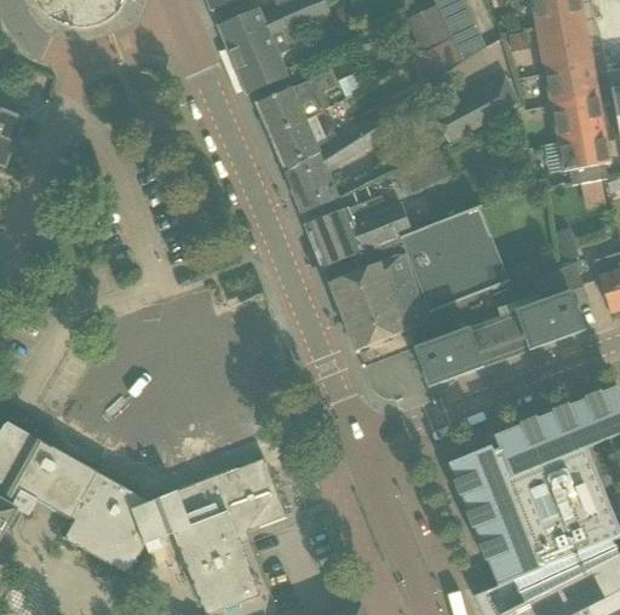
[(36,0),(39,4),(41,7),(44,10),(47,13),(50,16),(51,15),(65,10),(70,23),(69,24),(74,26),(78,26),(82,26),(86,26),(91,26),(95,24),(99,23),(103,21),(107,19),(110,17),(114,15),(116,11),(120,9),(119,7),(116,0),(36,0)]
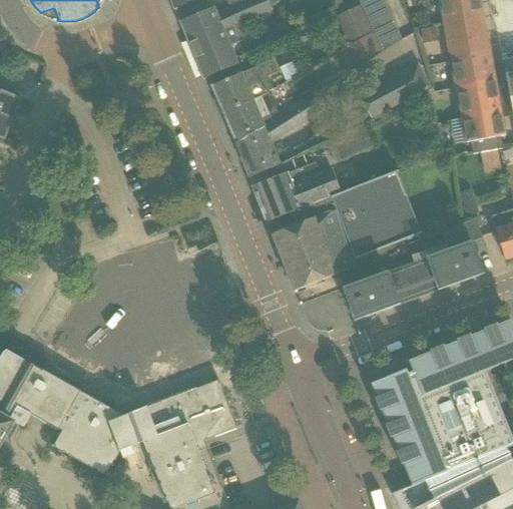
[(180,20),(180,22),(181,21),(196,58),(203,73),(202,73),(203,75),(207,74),(237,61),(229,43),(245,35),(239,20),(260,11),(258,5),(269,1),(268,0),(242,0),(216,11),(213,5),(180,20)]
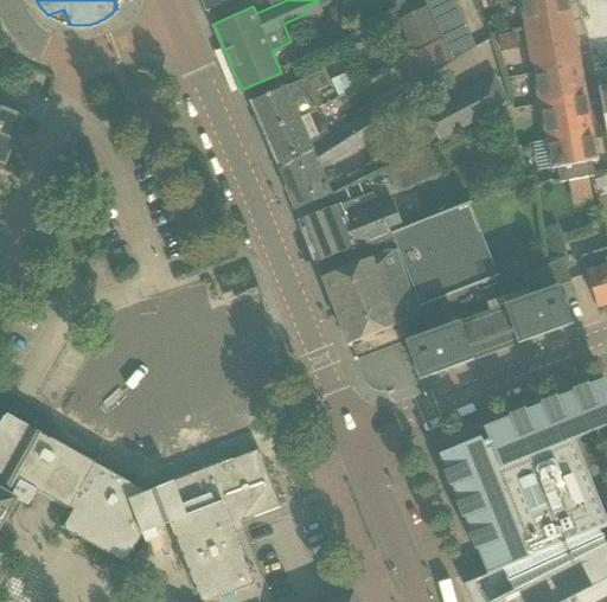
[(521,0),(525,19),(570,11),(568,0),(521,0)]
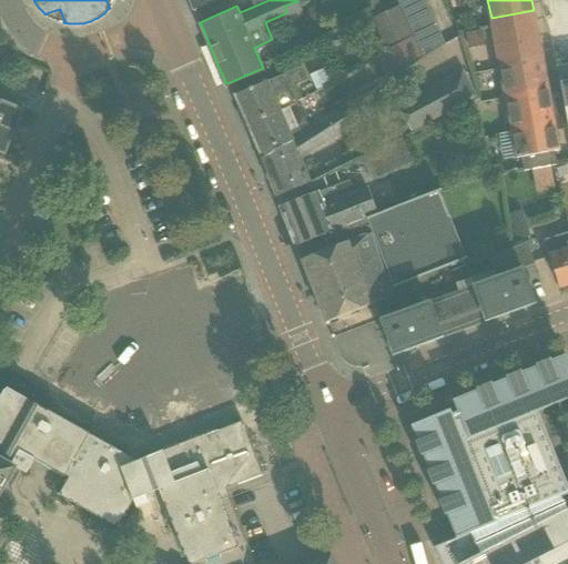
[(386,43),(412,32),(398,3),(373,14),(386,43)]
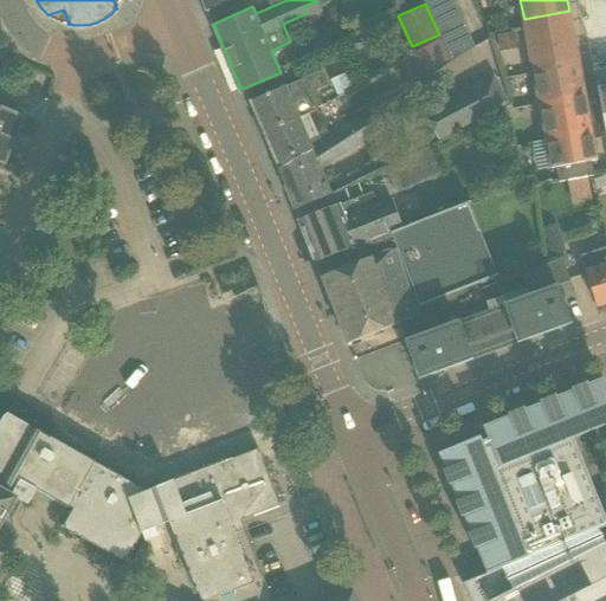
[(532,60),(578,51),(569,11),(524,19),(532,60)]
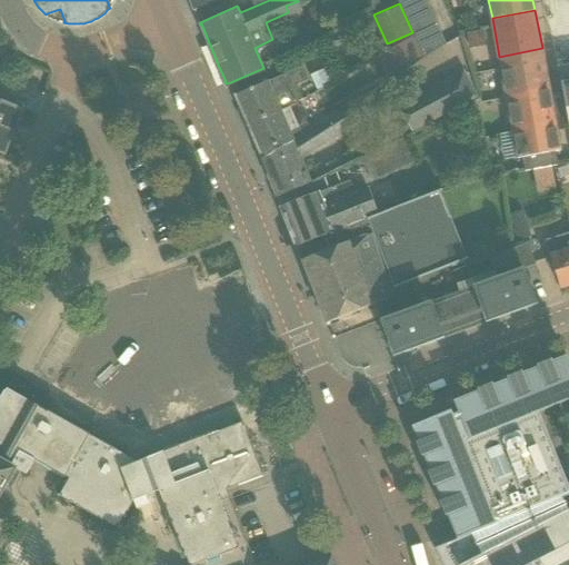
[(467,45),(485,42),(482,27),(465,29),(467,45)]
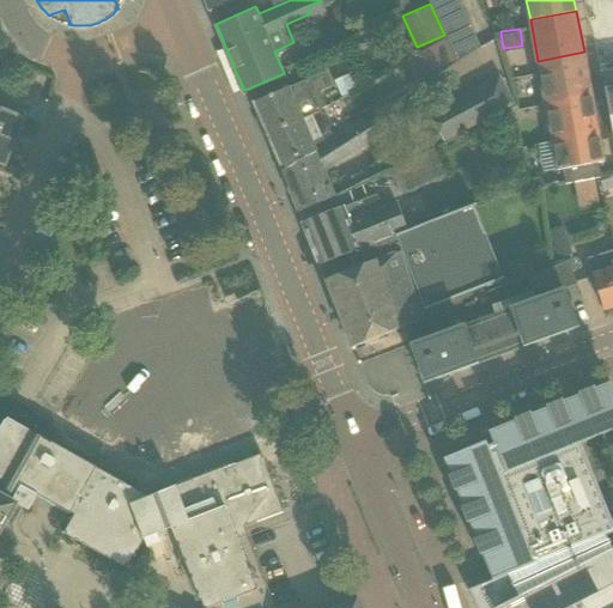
[(545,102),(592,93),(584,52),(538,61),(545,102)]
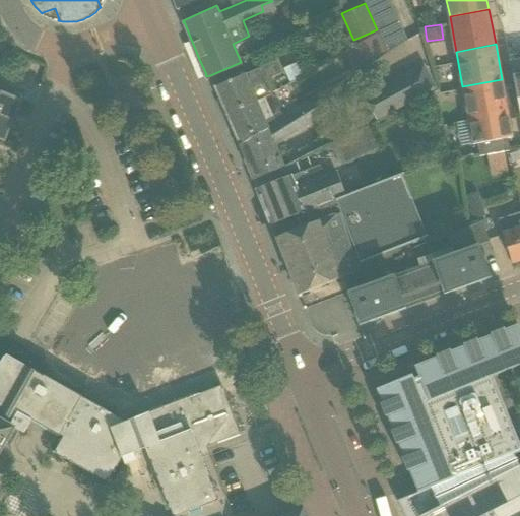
[(214,84),(225,111),(271,91),(270,90),(276,87),(270,75),(280,70),(275,59),(244,72),(214,84)]
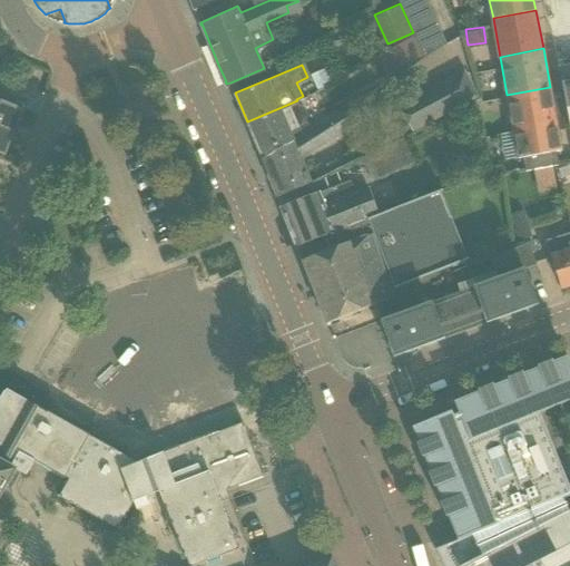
[(13,88),(0,83),(0,124),(13,129),(21,108),(22,106),(9,100),(13,88)]
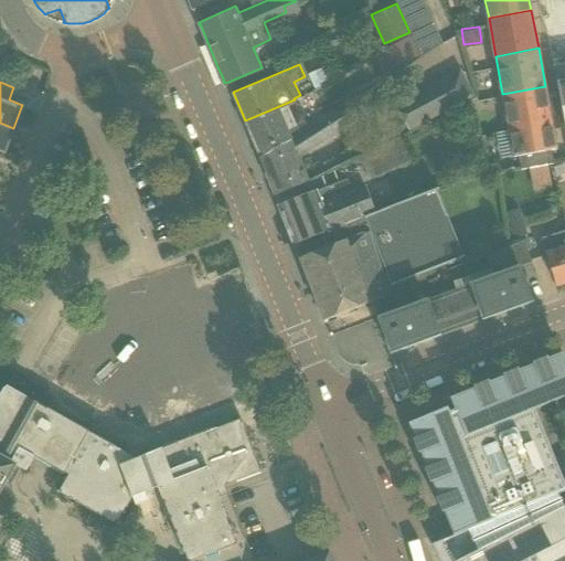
[(440,110),(428,86),(396,103),(409,127),(440,110)]
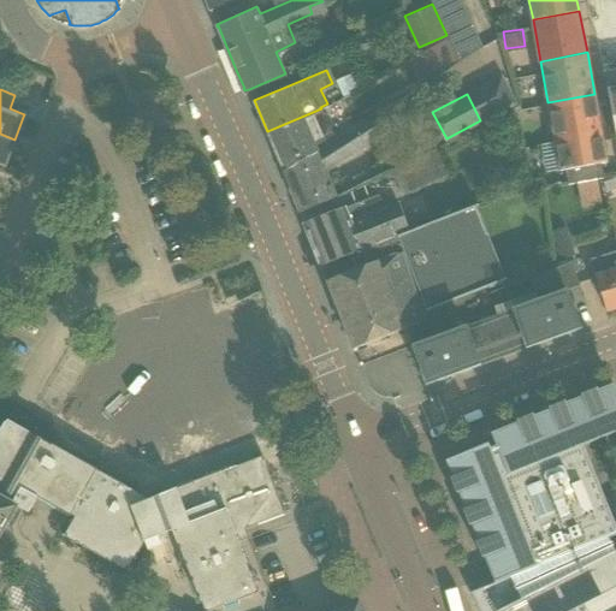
[(594,94),(548,102),(555,140),(602,131),(594,94)]
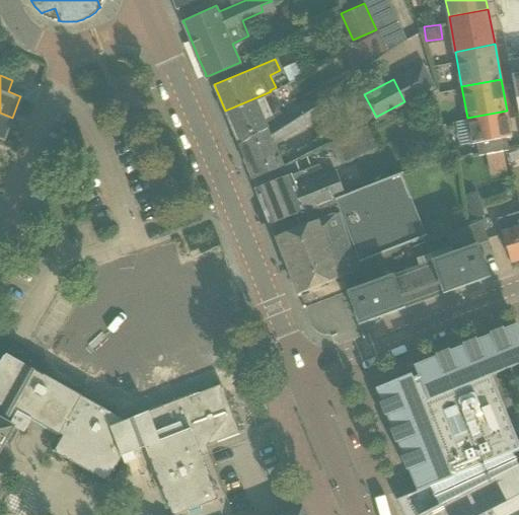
[(284,116),(283,115),(239,142),(253,176),(283,164),(274,142),(337,102),(327,87),(284,116)]
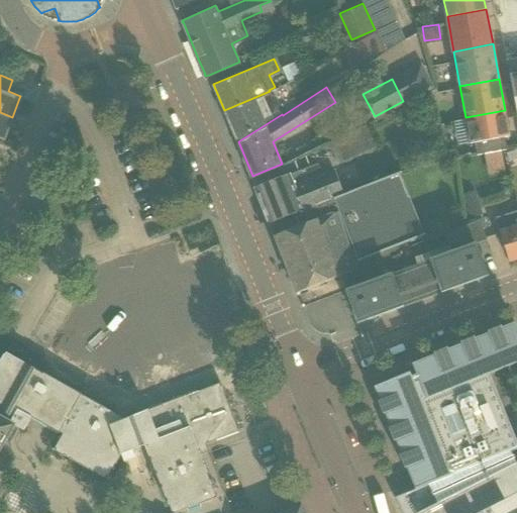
[(238,141),(282,114),(278,107),(280,102),(276,95),(270,92),(270,91),(224,110),(236,136),(238,141)]
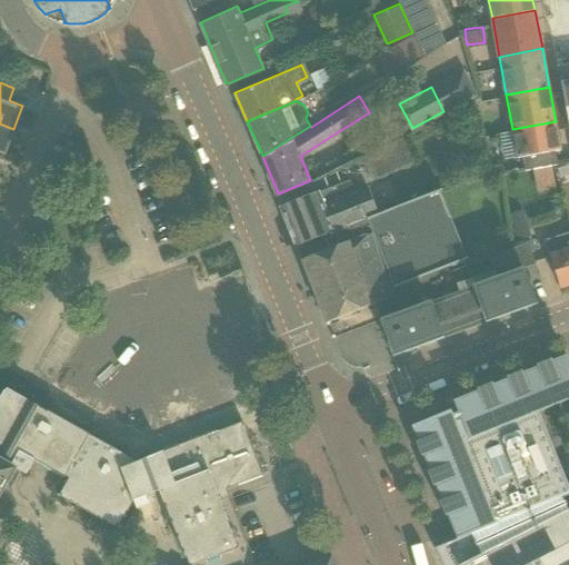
[(555,148),(560,147),(556,121),(512,129),(517,155),(522,154),(525,168),(557,161),(555,148)]
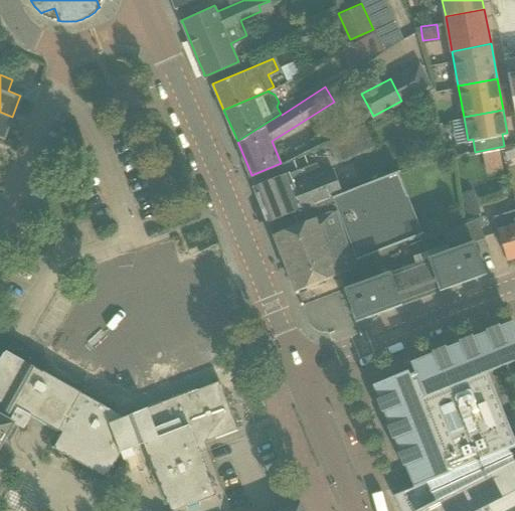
[(5,135),(12,117),(0,112),(0,135),(4,138),(5,135)]
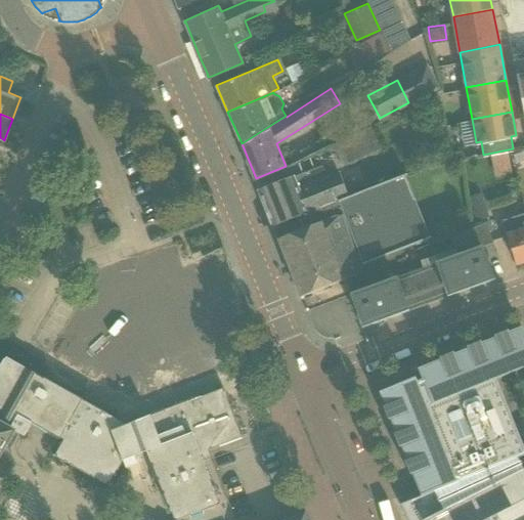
[(370,125),(334,143),(343,164),(382,147),(370,125)]
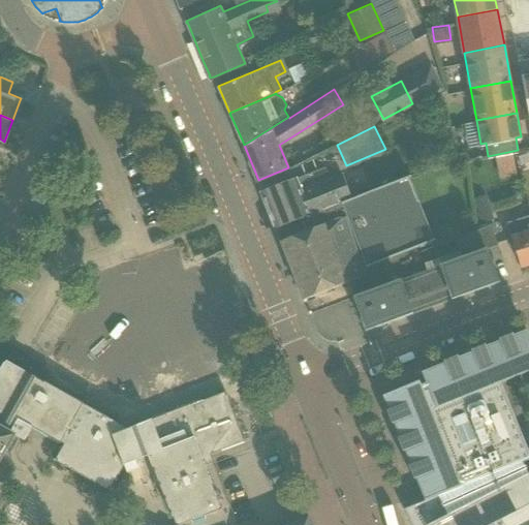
[(527,152),(518,154),(520,163),(528,160),(527,152)]
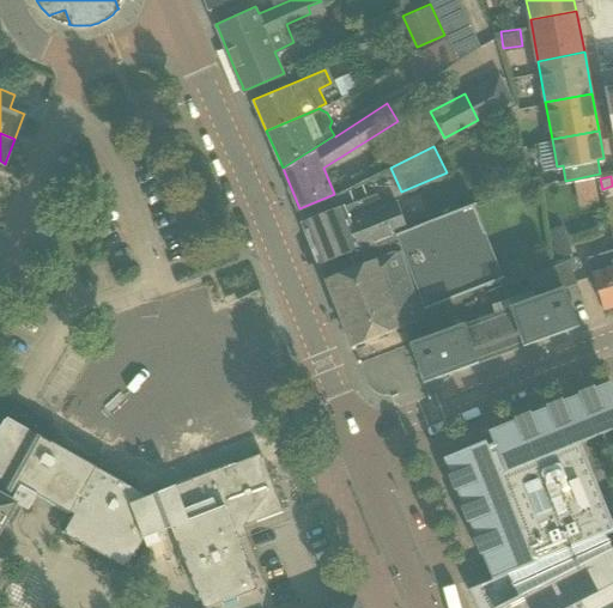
[(354,202),(303,220),(311,241),(399,207),(396,199),(395,199),(382,204),(377,193),(366,198),(354,202)]
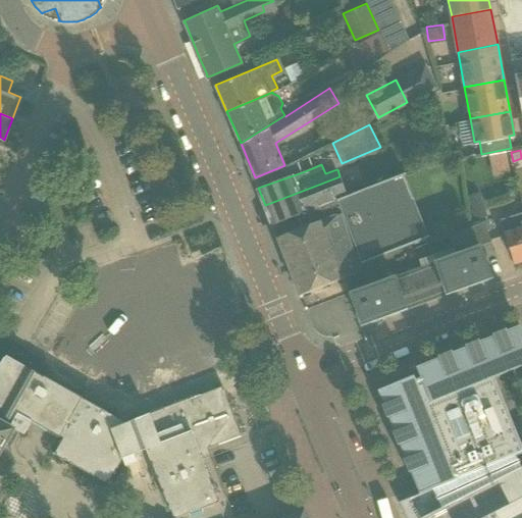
[(277,237),(300,294),(302,293),(338,277),(342,276),(358,270),(356,263),(416,240),(403,206),(415,201),(404,172),(390,177),(366,187),(347,195),(315,206),(297,213),(302,226),(280,236),(277,237)]
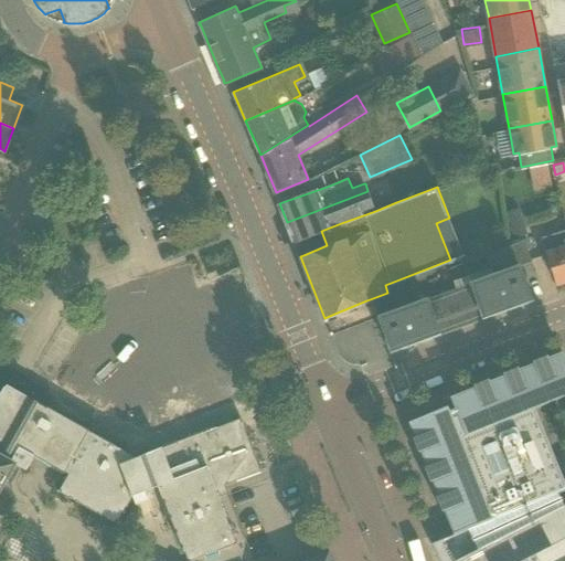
[(368,191),(287,222),(294,242),(295,241),(321,231),(341,223),(375,211),(368,191)]
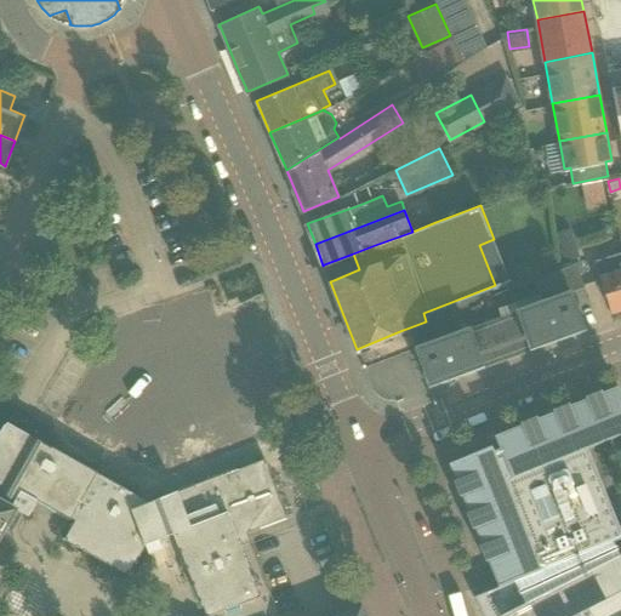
[(579,254),(570,226),(554,231),(564,258),(579,254)]
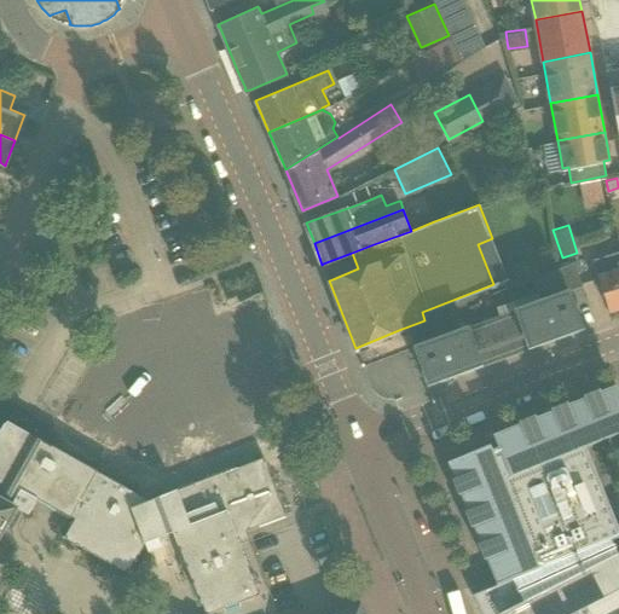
[(603,272),(597,273),(606,300),(607,305),(609,311),(618,307),(618,249),(599,256),(603,272)]
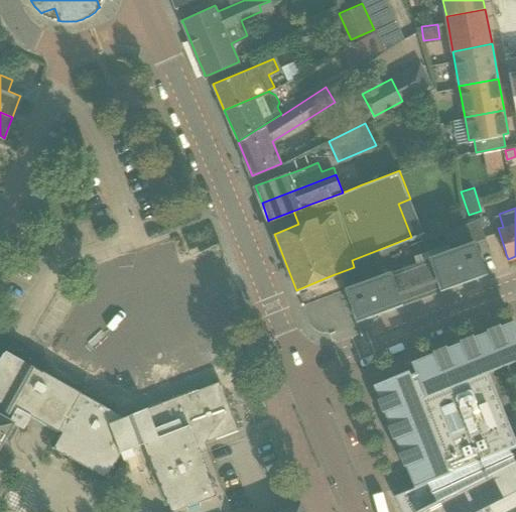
[(390,271),(344,287),(356,321),(402,303),(402,302),(399,294),(410,290),(413,298),(413,299),(429,294),(440,290),(445,288),(487,273),(486,271),(475,240),(452,248),(449,241),(413,255),(416,261),(401,267),(390,271)]
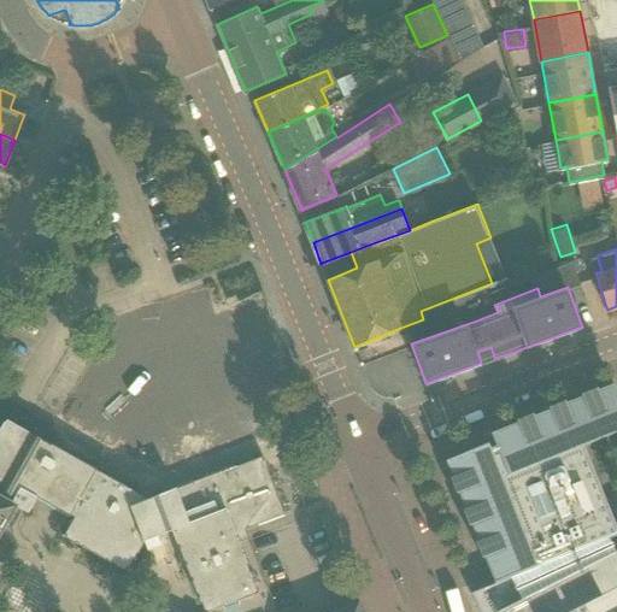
[(616,611),(616,551),(609,536),(616,533),(616,528),(583,443),(616,429),(616,388),(615,382),(491,431),(495,443),(489,446),(488,442),(446,459),(492,572),(494,581),(471,590),(481,611),(616,611)]
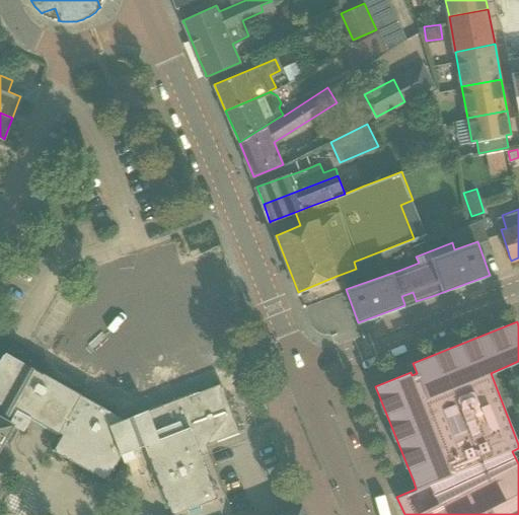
[(200,390),(199,390),(144,412),(144,410),(124,418),(41,371),(47,360),(12,341),(0,361),(0,418),(12,425),(13,424),(18,427),(26,425),(31,417),(59,432),(63,434),(54,448),(106,479),(115,463),(116,463),(121,456),(120,456),(120,454),(146,444),(172,514),(174,514),(218,499),(198,446),(206,443),(239,430),(221,382),(200,390)]
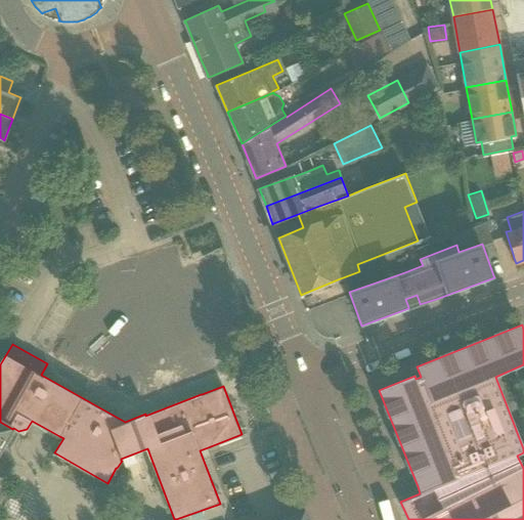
[(11,432),(12,429),(0,422),(0,450),(1,449),(6,440),(7,439),(11,431),(11,432)]
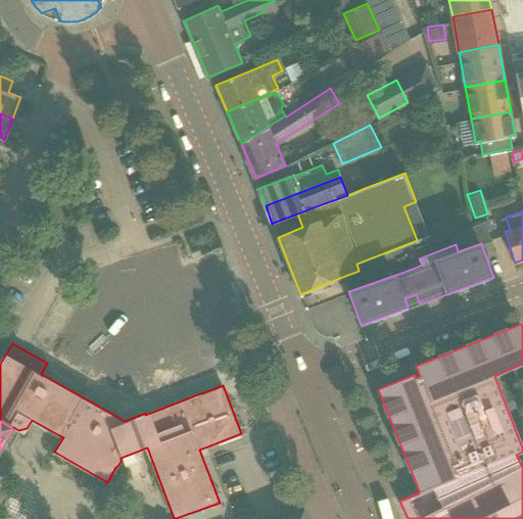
[(308,518),(304,507),(275,518),(308,518)]
